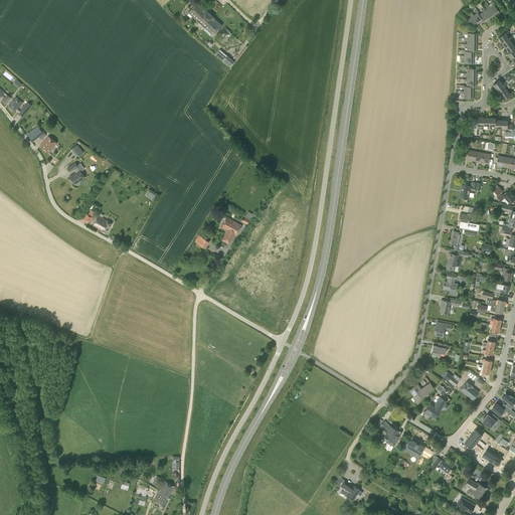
[(489,7),(495,15),(499,12),(494,4),(495,3),(493,1),(491,2),(493,5),(490,7),(489,7)]
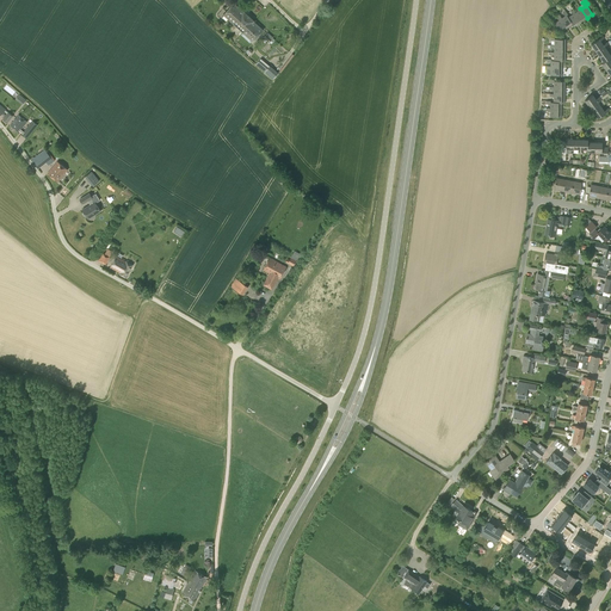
[(234,24),(244,12),(234,4),(223,14),(234,24)]
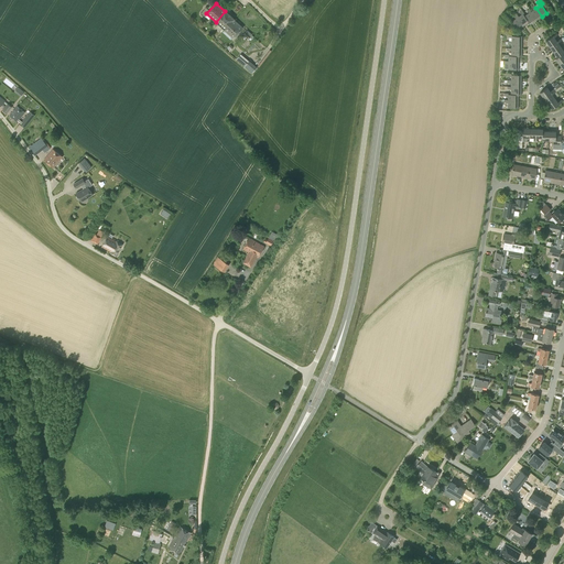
[(535,8),(537,8),(534,4),(532,7),(534,9),(531,11),(530,12),(537,20),(542,17),(535,8)]
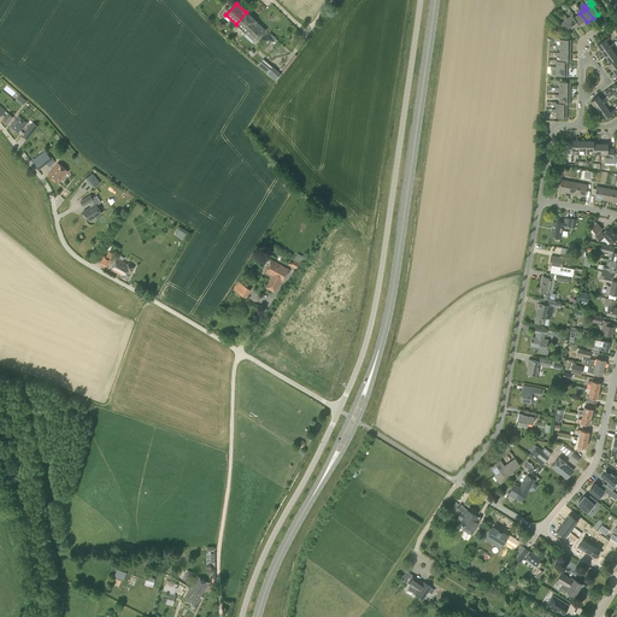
[(580,13),(581,12),(579,10),(576,11),(579,15),(575,17),(579,23),(579,24),(580,27),(587,22),(580,13)]
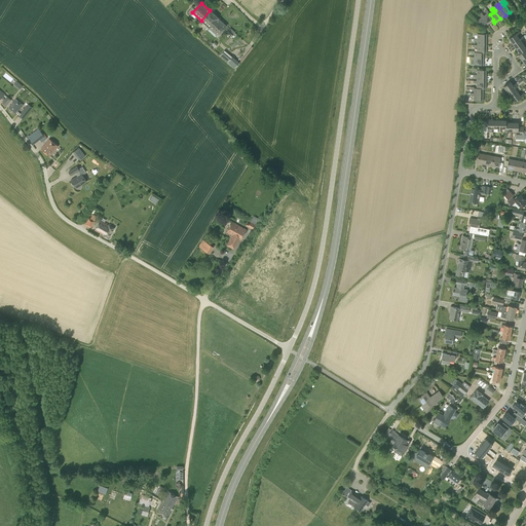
[(493,20),(490,14),(489,14),(488,12),(489,12),(487,9),(484,10),(486,13),(484,15),(483,15),(489,24),(493,21),(493,20)]
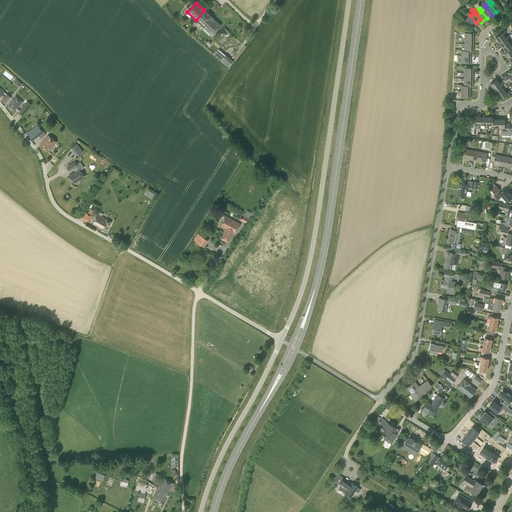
[(204,27),(212,18),(213,17),(204,10),(196,20),(204,27)]
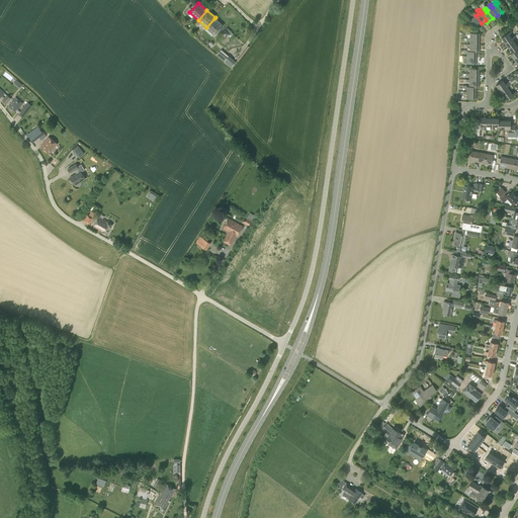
[(476,15),(477,15),(475,12),(472,14),(475,17),(470,19),(476,27),(482,23),(476,15)]
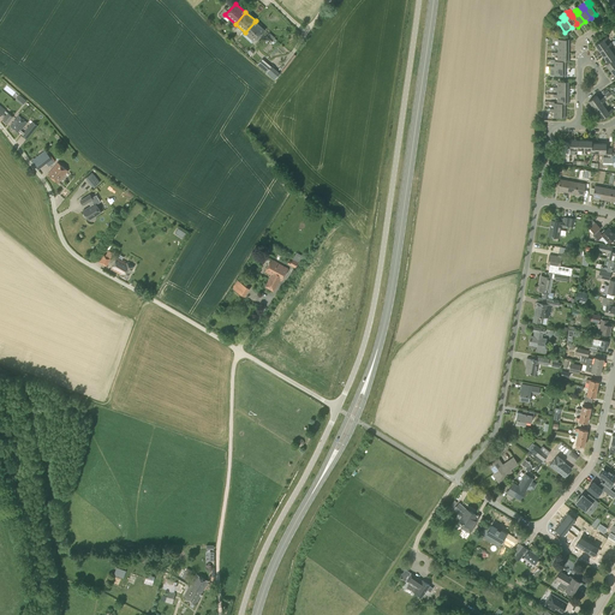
[(255,22),(245,33),(255,41),(264,30),(255,22)]
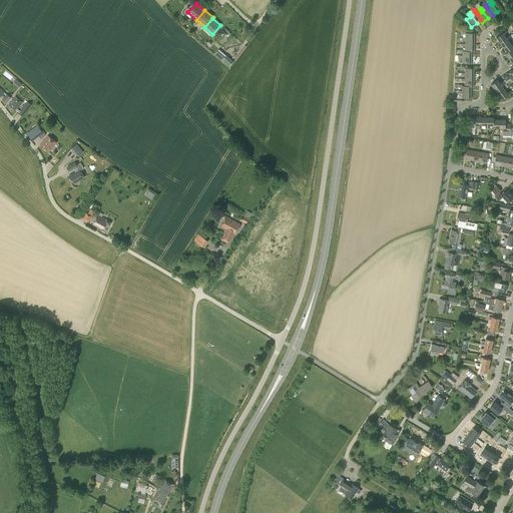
[(503,47),(510,42),(508,39),(511,37),(510,35),(506,37),(504,34),(507,32),(506,30),(496,37),(503,47)]
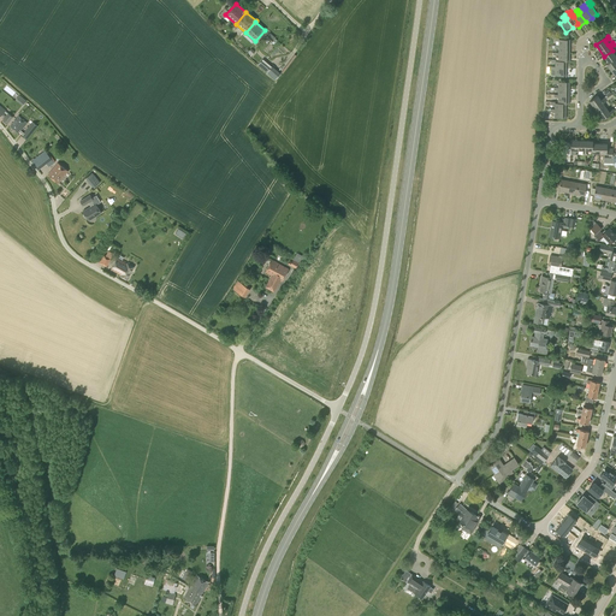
[(611,70),(615,65),(615,60),(615,58),(615,57),(615,54),(615,55),(612,51),(604,57),(609,63),(606,64),(611,70)]
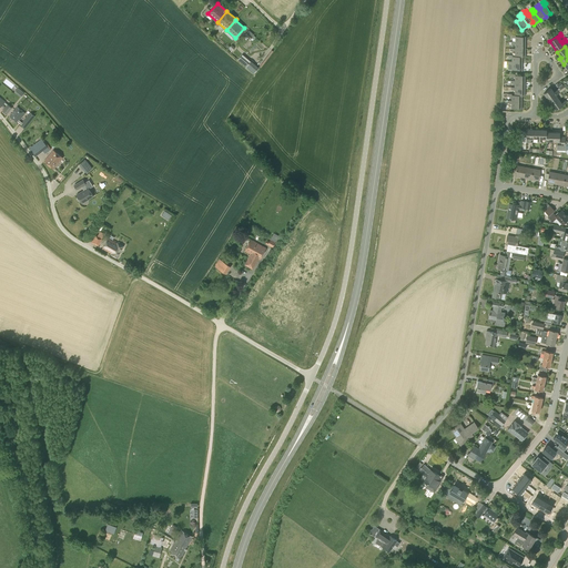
[(250,62),(242,56),(237,60),(246,67),(245,67),(254,73),(259,68),(251,61),(250,62)]
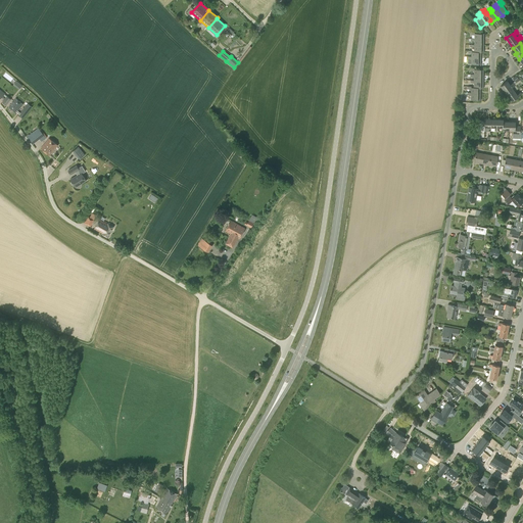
[(22,86),(16,81),(13,85),(19,90),(22,86)]
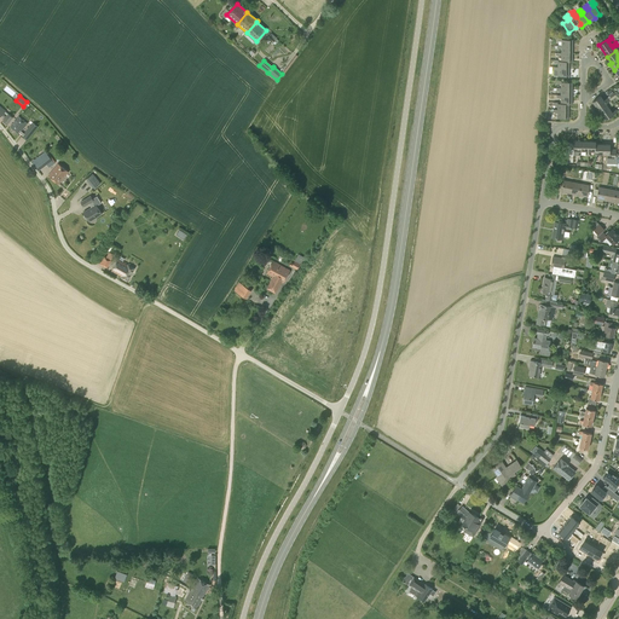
[(597,108),(608,99),(607,97),(603,100),(601,96),(593,102),(597,108)]
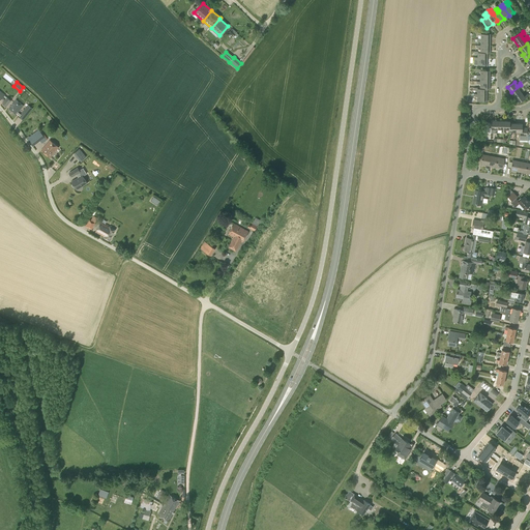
[(514,97),(522,92),(519,89),(522,86),(521,85),(511,92),(514,97)]
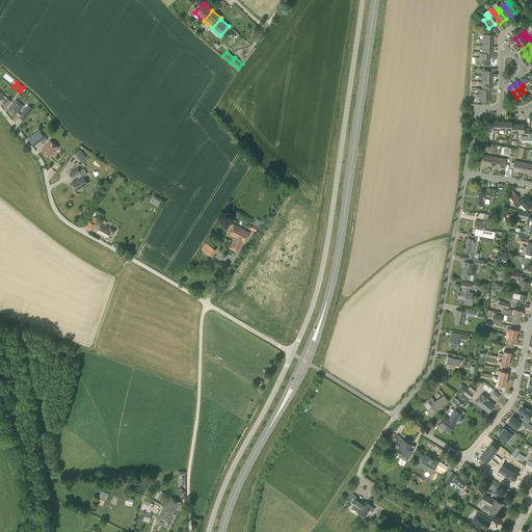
[(524,92),(516,98),(521,103),(530,96),(529,94),(526,96),(524,92)]
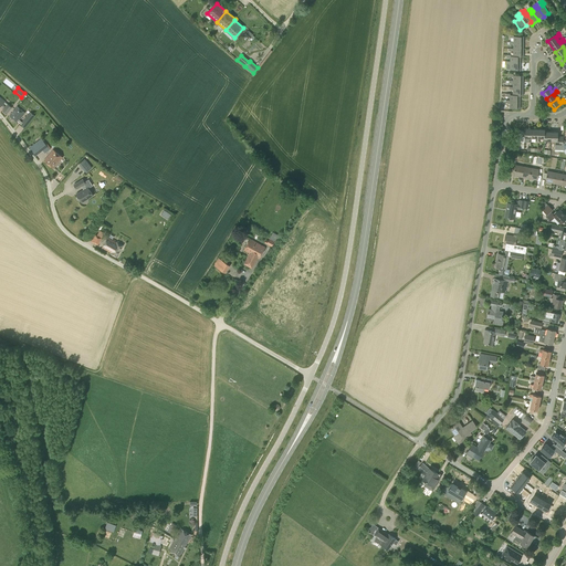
[(7,114),(12,107),(8,104),(2,111),(7,114)]
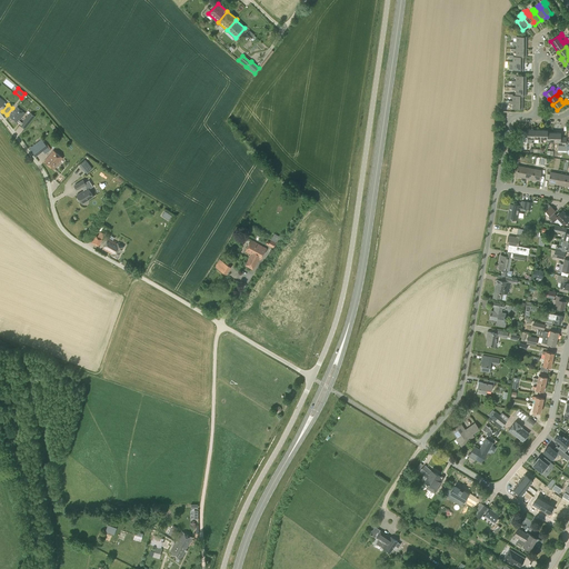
[(18,122),(26,113),(18,107),(10,117),(18,122)]
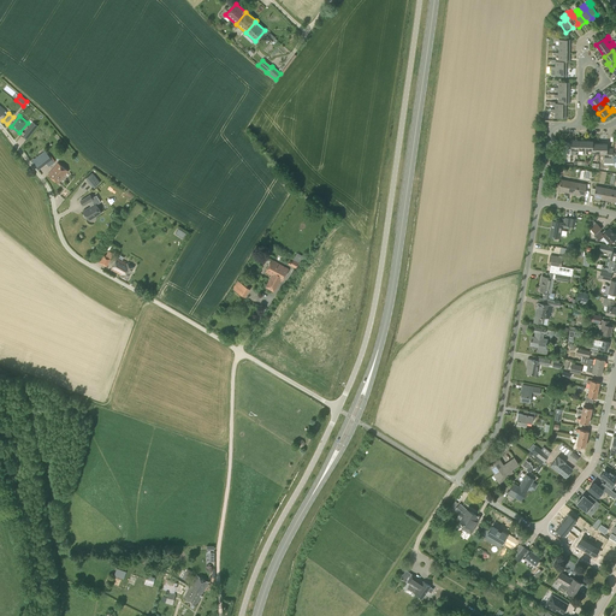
[(35,120),(23,132),(28,137),(40,125),(35,120)]
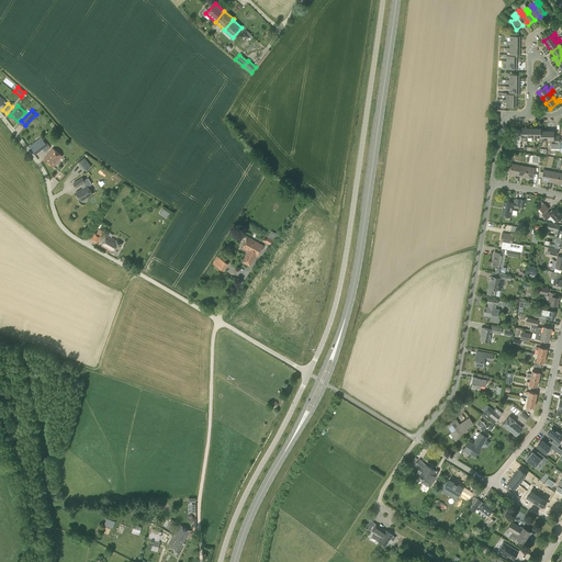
[(547,131),(547,139),(551,139),(551,144),(559,144),(559,135),(553,135),(554,131),(547,131)]
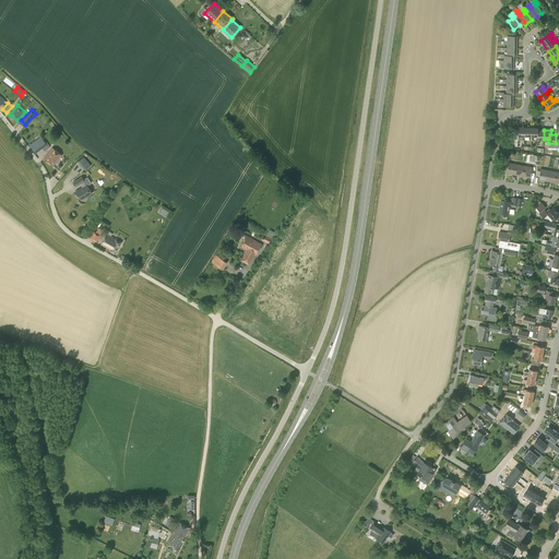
[(45,152),(49,147),(40,137),(28,146),(35,154),(42,149),(45,152)]
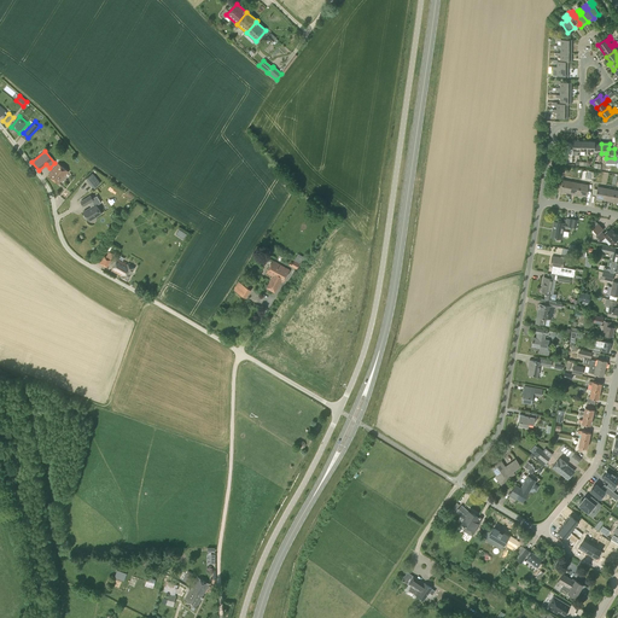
[(58,184),(68,172),(58,163),(48,175),(58,184)]
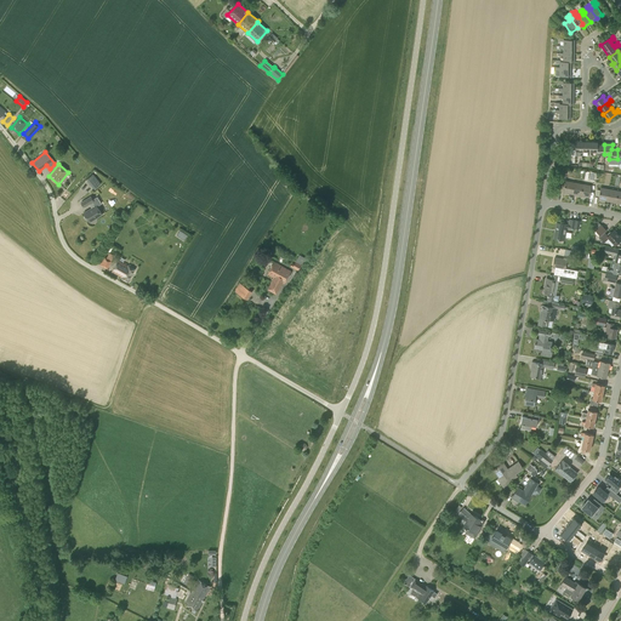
[(95,178),(90,182),(95,188),(100,184),(95,178)]
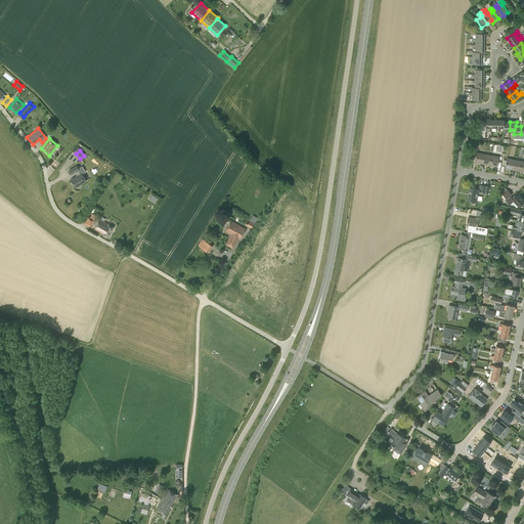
[(482,164),(484,154),(477,153),(475,163),(482,164)]
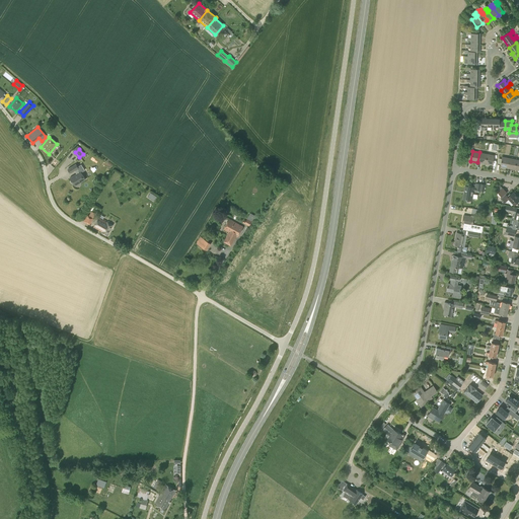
[(486,163),(487,154),(479,152),(477,162),(486,163)]
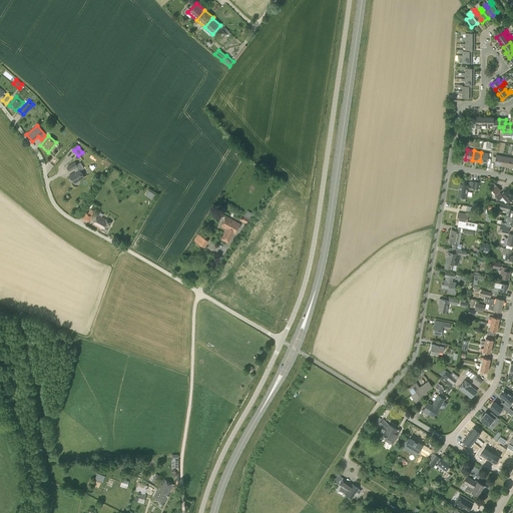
[(481,152),(480,161),(487,163),(489,153),(481,152)]
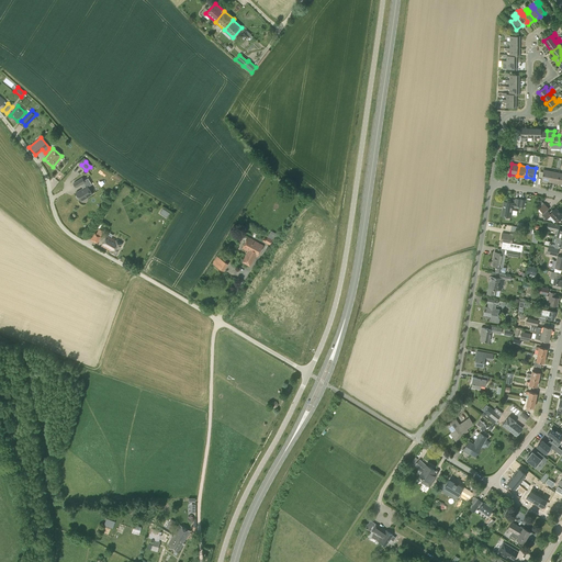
[(549,182),(551,171),(543,169),(541,180),(549,182)]
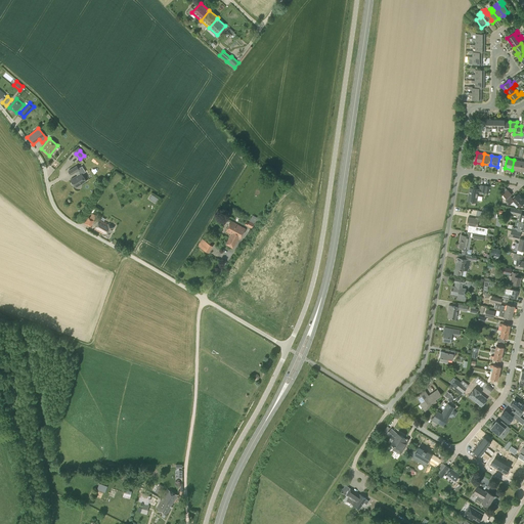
[(519,171),(521,161),(514,160),(512,170),(519,171)]
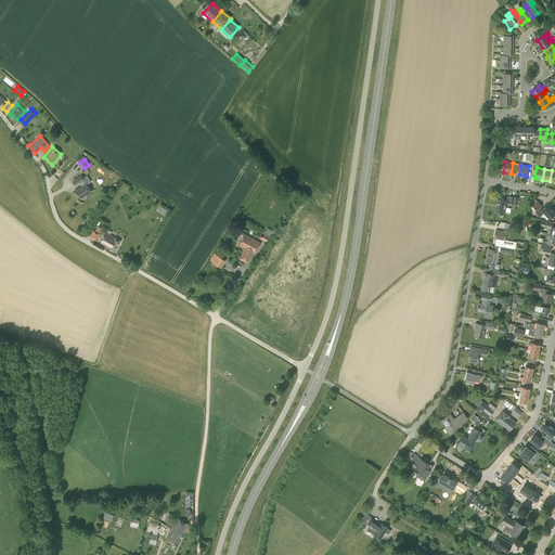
[(86,183),(84,180),(81,176),(73,181),(75,185),(81,181),(84,185),(75,191),(80,198),(91,192),(86,183)]
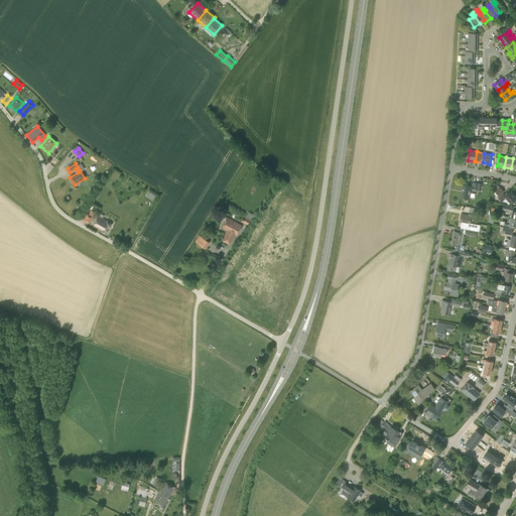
[(481,190),(482,183),(474,182),(473,186),(463,184),(461,198),(469,199),(471,189),(481,190)]
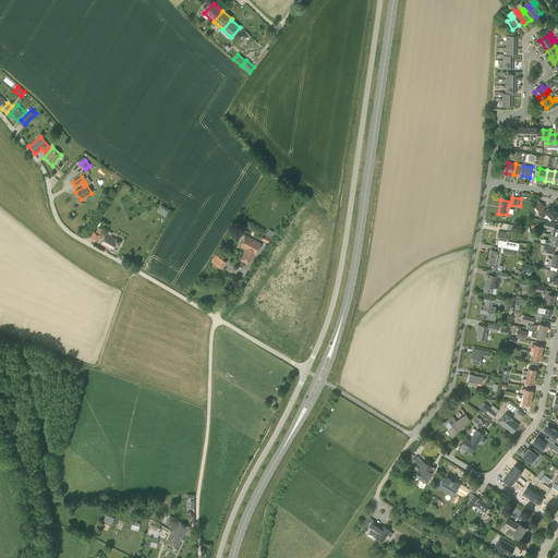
[(544,209),(545,207),(540,202),(537,205),(534,207),(540,213),(543,208),(544,209)]
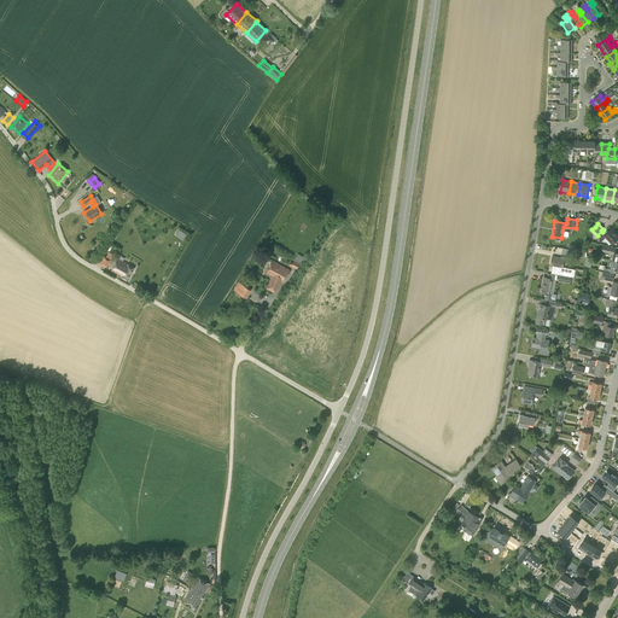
[(180,227),(175,234),(184,240),(188,233),(180,227)]
